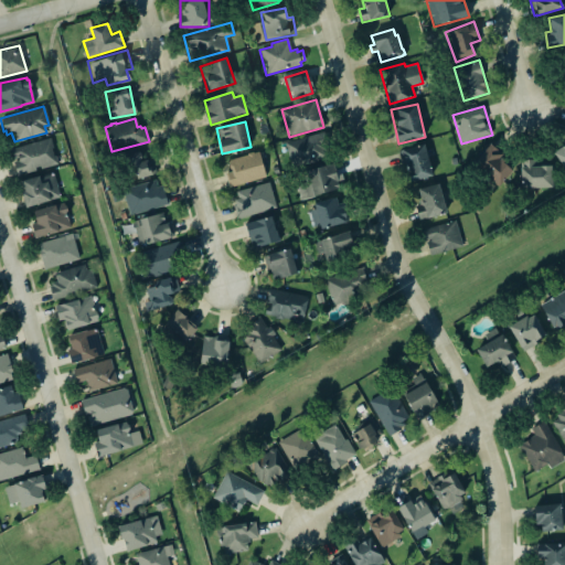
[(291,168),(331,157),(324,131),(285,142),(291,168)]
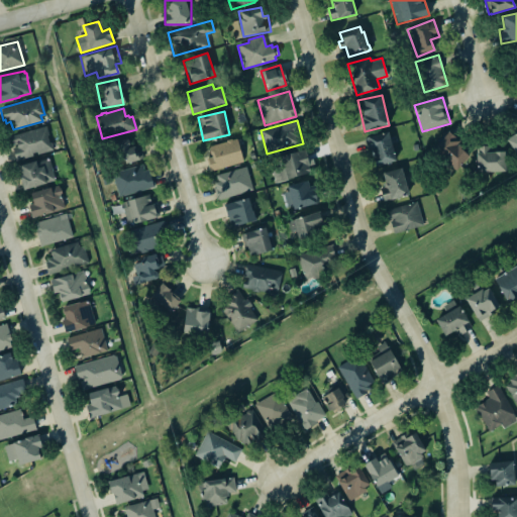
[(9,136),(44,126),(47,135),(45,135),(47,142),(49,142),(52,149),(36,154),(35,152),(31,153),(32,156),(14,161),(11,147),(16,145),(15,143),(12,144),(9,136)]
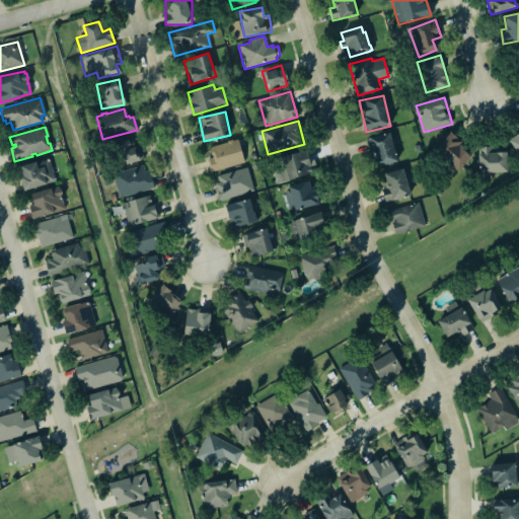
[(398,161),(390,132),(368,138),(376,167),(398,161)]
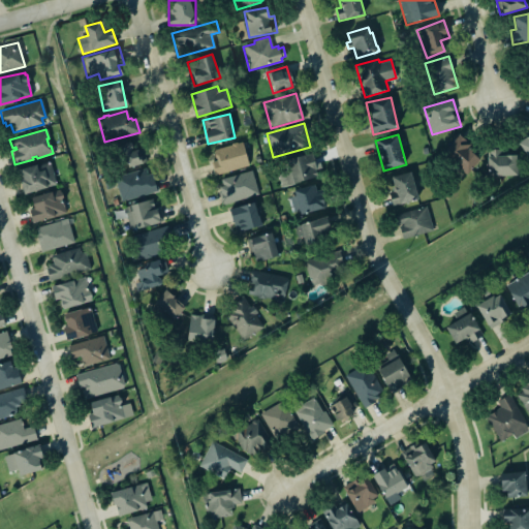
[(480,162),(463,135),(444,148),(463,175),(480,162)]
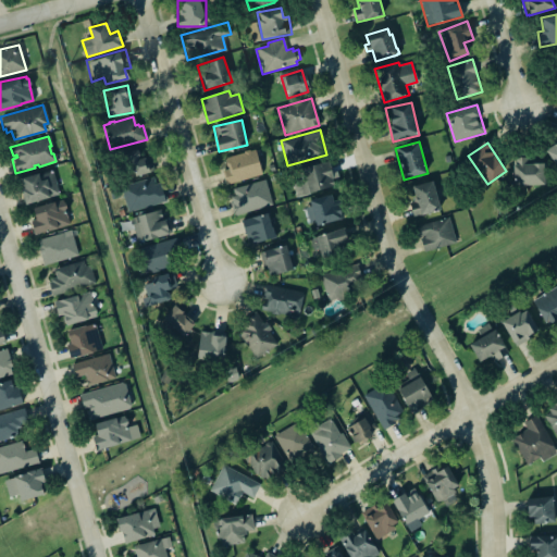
[(556,143),(546,149),(556,166),(556,143)]
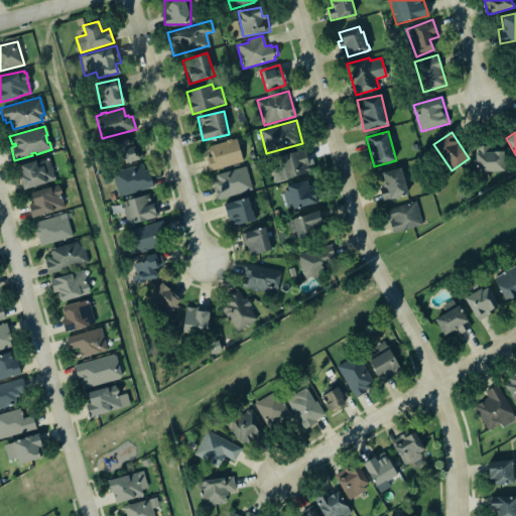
[(243,162),(237,138),(209,145),(211,156),(206,157),(209,170),(243,162)]
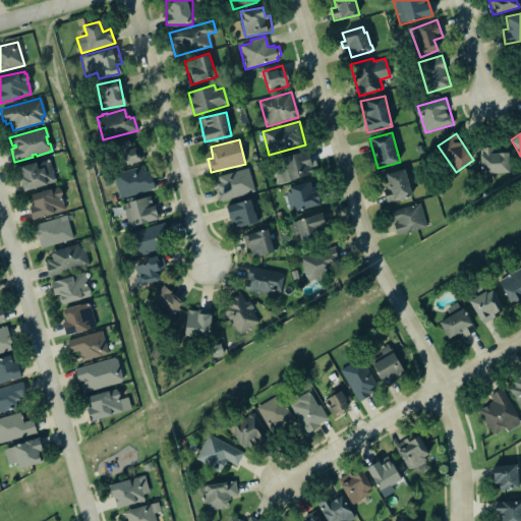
[(116,164),(141,163),(141,147),(130,147),(130,141),(116,141),(116,164)]
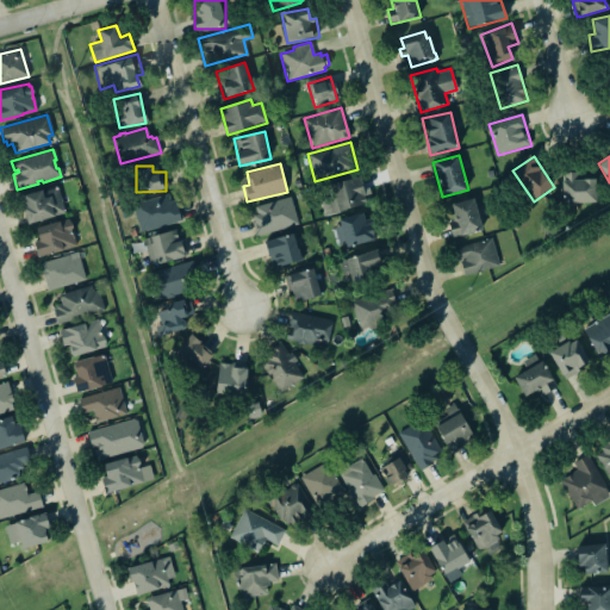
[(596,180),(571,180),(571,172),(562,173),(562,204),(596,203),(596,180)]
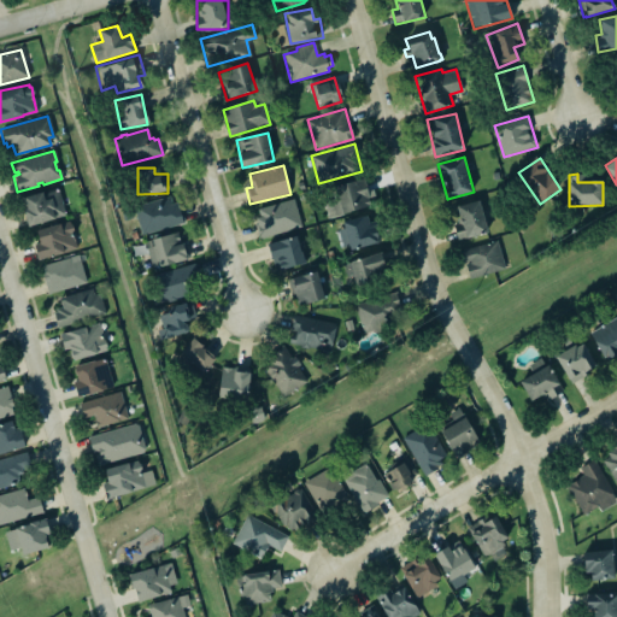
[(363,177),(321,189),(328,217),(369,206),(366,198),(374,195),(372,189),(366,191),(363,177)]
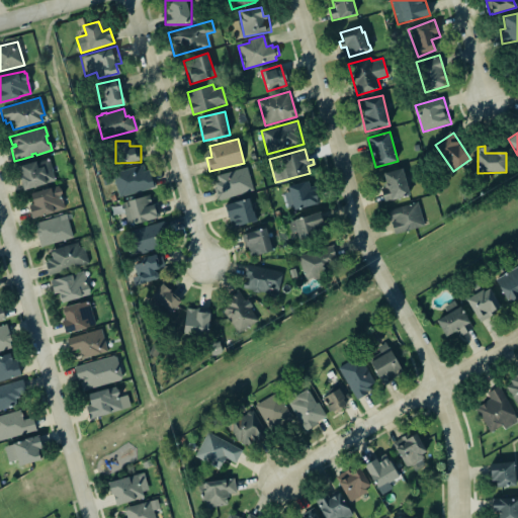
[(16,167),(22,190),(55,181),(49,158),(16,167)]
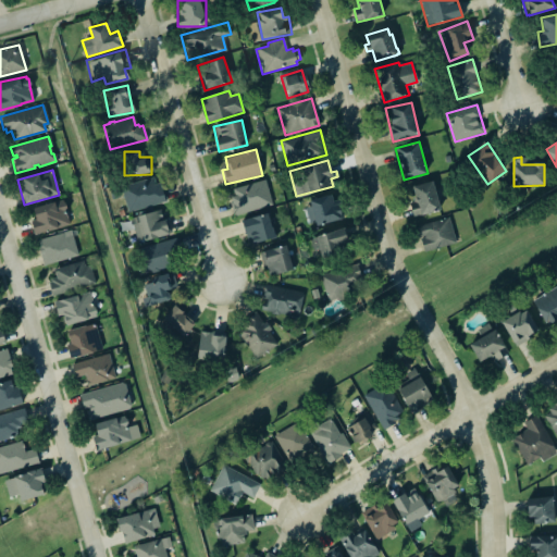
[(152,176),(155,184),(159,183),(160,186),(161,186),(165,200),(127,211),(120,186),(152,176)]
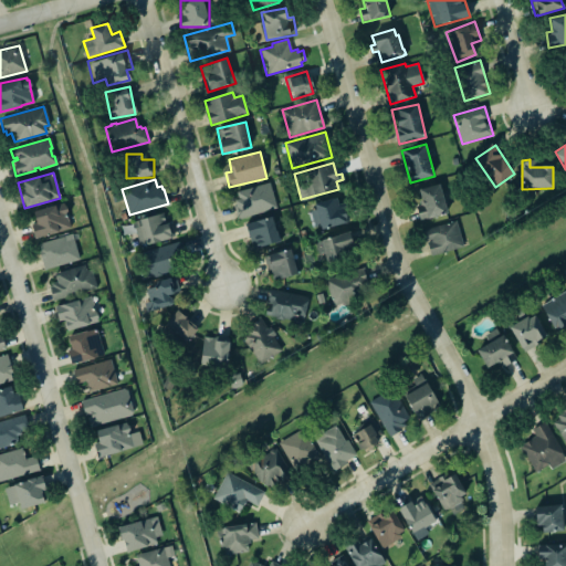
[(236,191),(270,181),(278,208),(237,220),(232,206),(234,206),(233,199),(237,198),(236,191)]
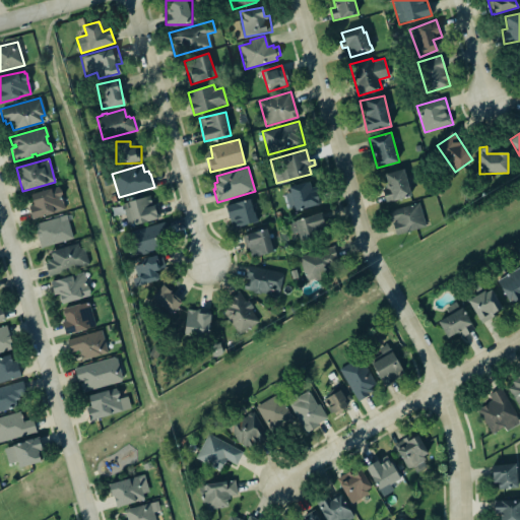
[(382,188),(385,187),(384,184),(387,184),(384,174),(402,169),(410,196),(392,201),(392,200),(385,202),(382,188)]
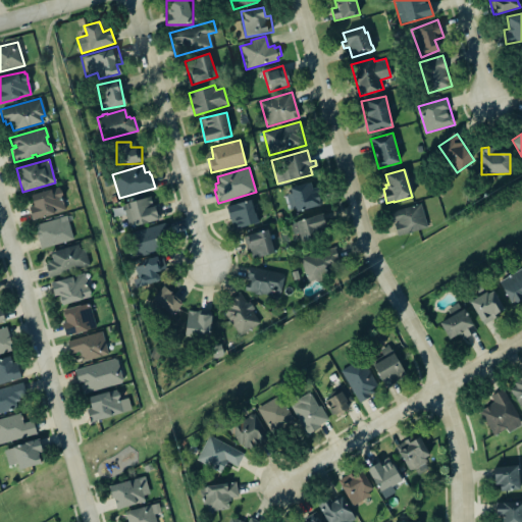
[(288,187),(295,213),(322,205),(317,190),(312,191),(309,180),(288,187)]
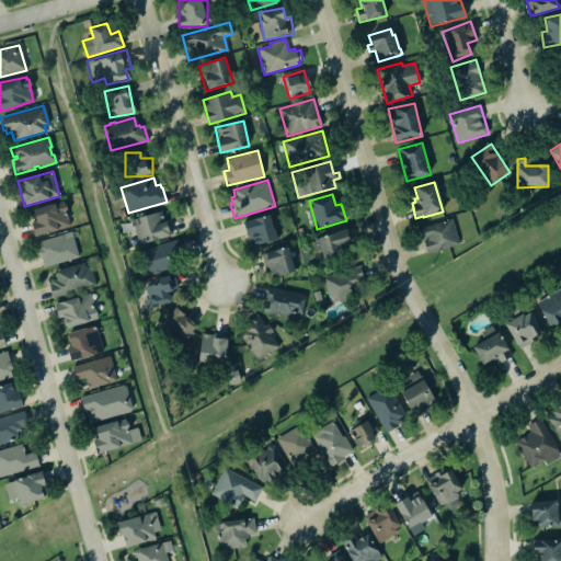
[(32,222),(35,237),(71,226),(64,201),(33,210),(36,221),(32,222)]
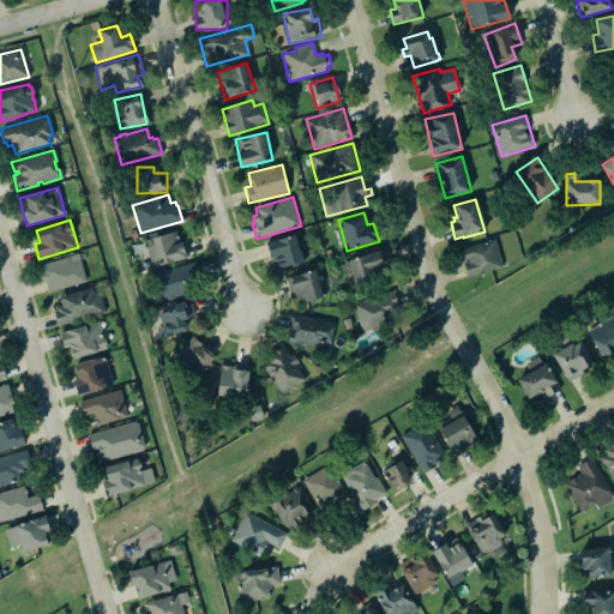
[(150,238),(157,236),(175,230),(179,242),(180,242),(185,258),(157,266),(156,263),(150,265),(145,246),(152,244),(150,238)]
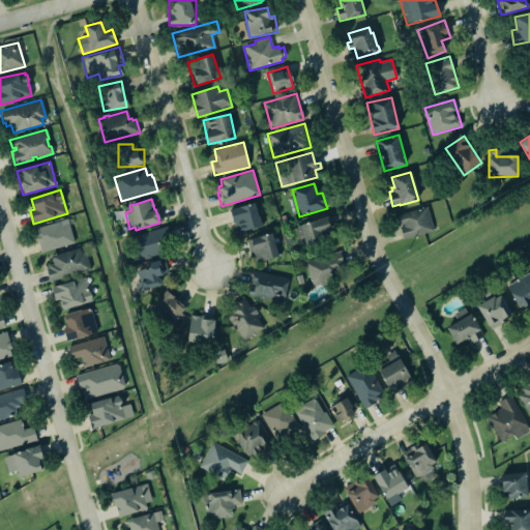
[(228,210),(254,203),(259,219),(261,219),(262,225),(235,233),(228,210)]
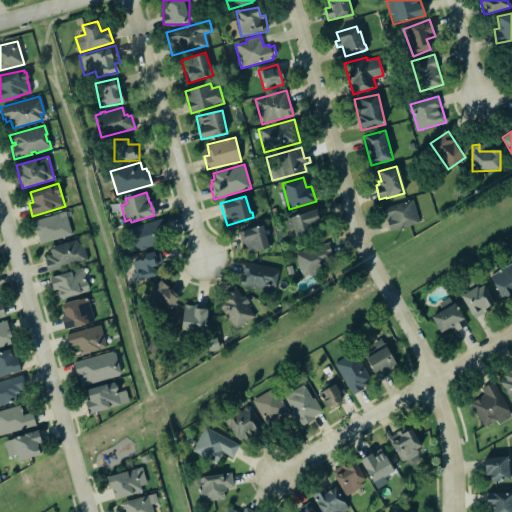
[(389,231),(418,223),(411,199),(383,206),(384,208),(381,209),(383,218),(389,216),(390,218),(385,219),(389,231)]
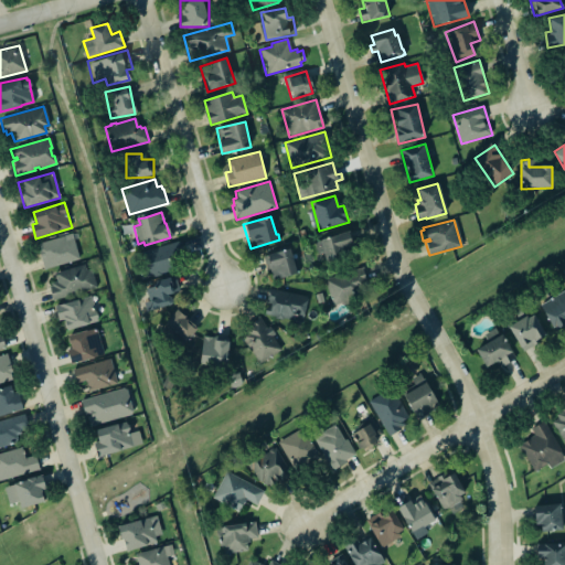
[(81,259),(72,233),(38,244),(45,269),(81,259)]
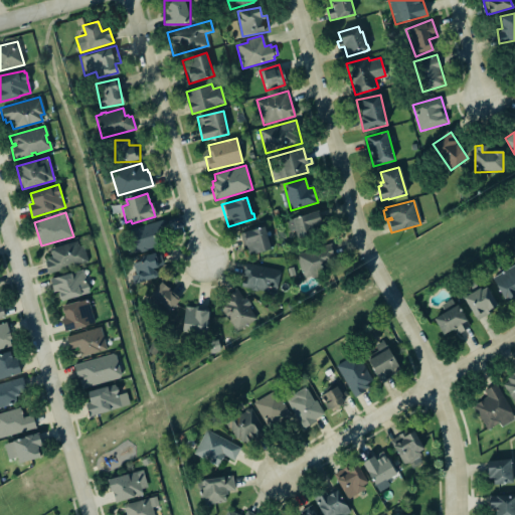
[(321,235),(318,213),(288,217),(290,233),(296,232),(297,238),(321,235)]
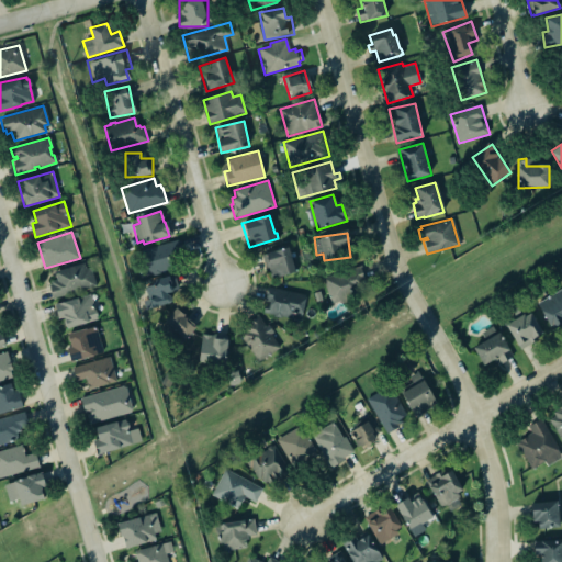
[(176,239),(181,256),(175,258),(177,267),(139,278),(132,253),(176,239)]
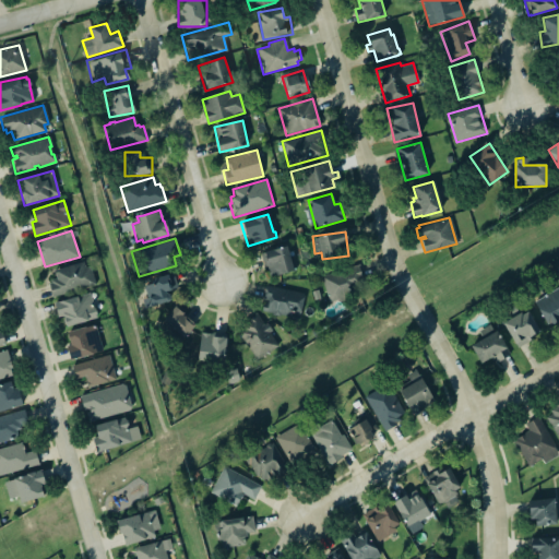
[(269,276),(294,272),(288,247),(263,251),(269,276)]
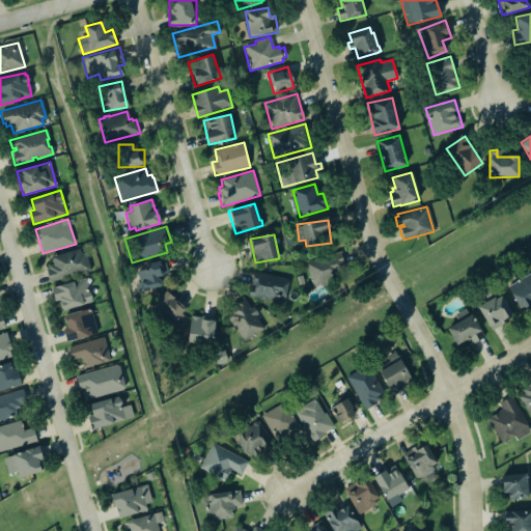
[(51,256),(53,264),(46,268),(50,282),(90,271),(84,247),(51,256)]
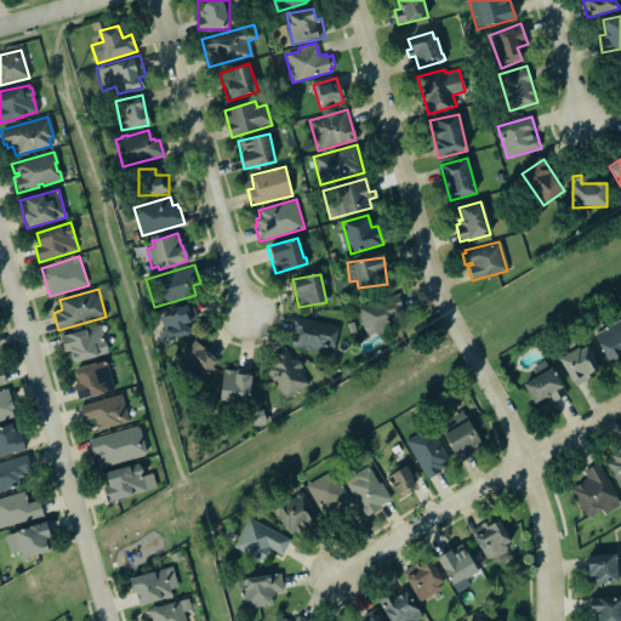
[(365,336),(389,329),(387,319),(404,315),(399,295),(357,306),(365,336)]
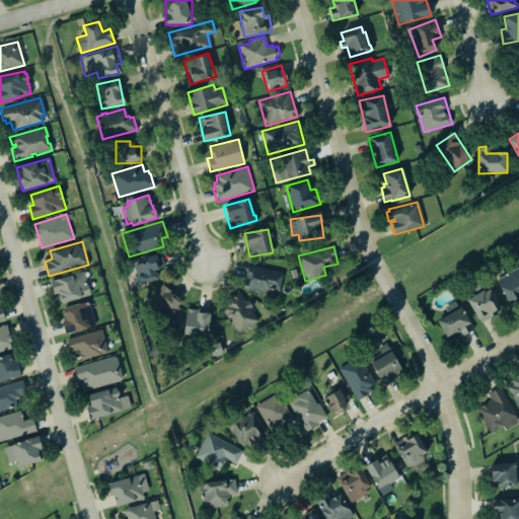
[(159,253),(143,258),(144,263),(134,266),(139,285),(156,280),(156,278),(155,273),(154,272),(152,272),(152,271),(163,268),(159,253)]
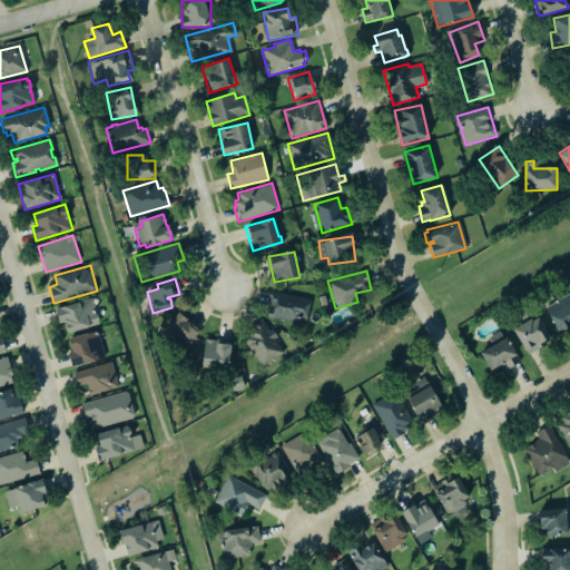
[(306,325),(312,300),(272,292),(266,317),(306,325)]
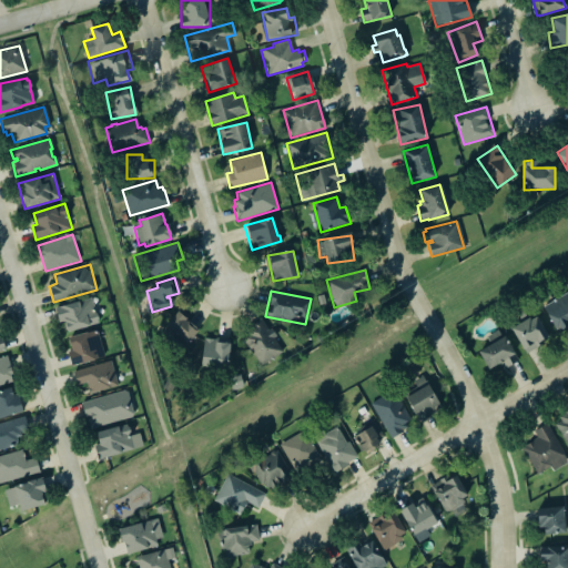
[(567,295),(546,310),(559,332),(567,325),(567,295)]
